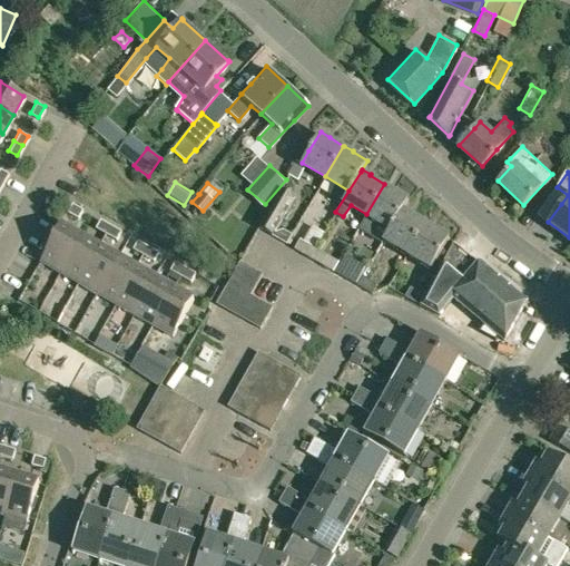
[(390,228),(402,210),(403,207),(409,198),(384,184),(366,214),(390,228)]
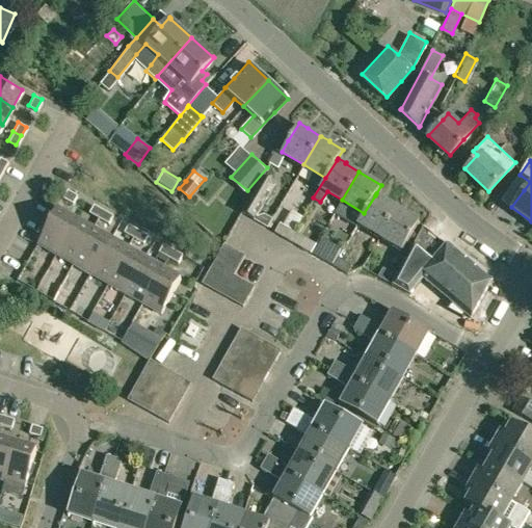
[(271,218),(254,209),(269,183),(262,179),(242,212),(266,227),(271,218)]
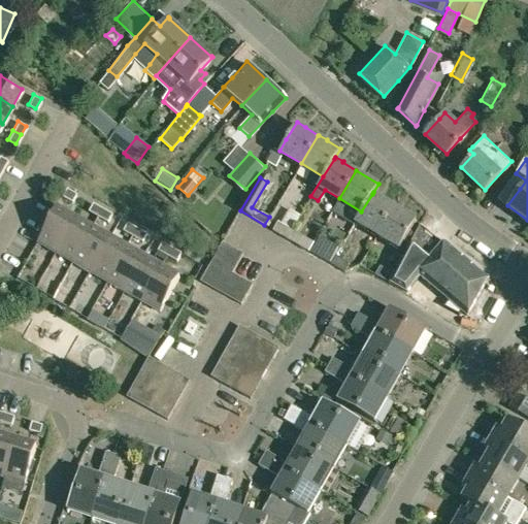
[(75,193),(67,188),(62,196),(71,201),(75,193)]
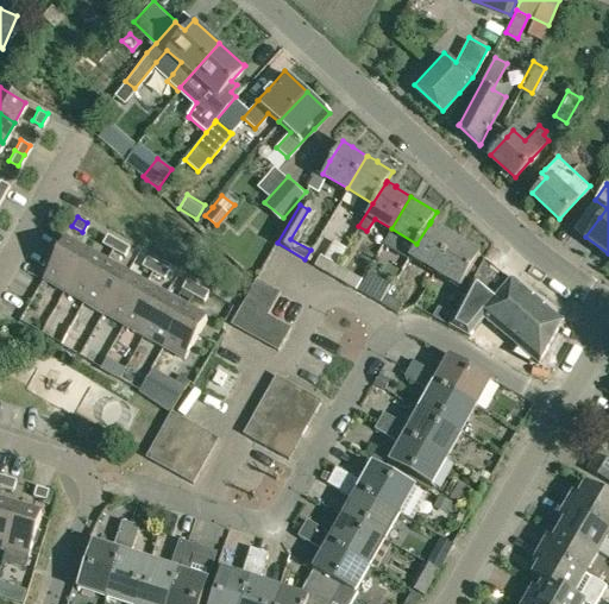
[(409,255),(434,269),(454,237),(439,227),(439,226),(438,226),(431,221),(429,224),(416,244),(409,255)]
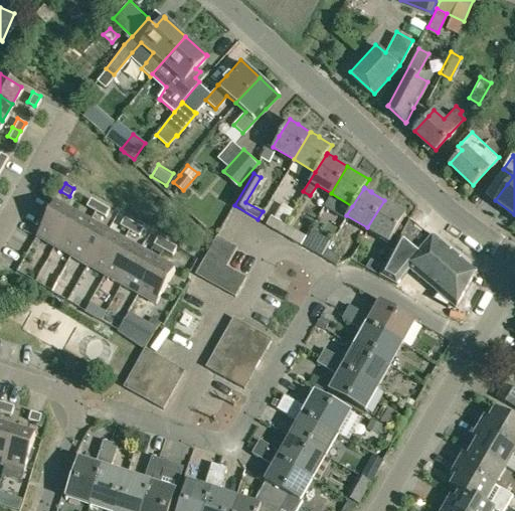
[(86,205),(95,210),(99,202),(90,197),(86,205)]
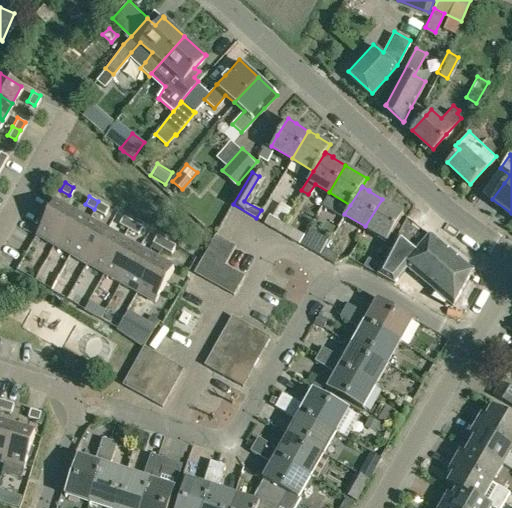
[(390,203),(389,202),(382,198),(382,199),(365,226),(387,240),(388,238),(394,241),(407,216),(403,214),(404,212),(390,203)]
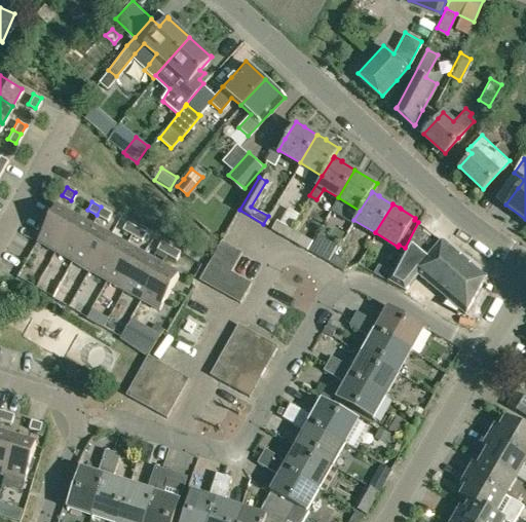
[(110,212),(101,207),(97,215),(105,220),(110,212)]
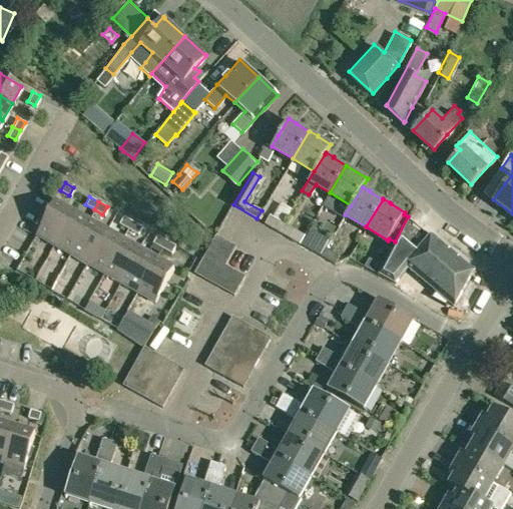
[(52,245),(71,211),(55,202),(36,235),(52,245)]
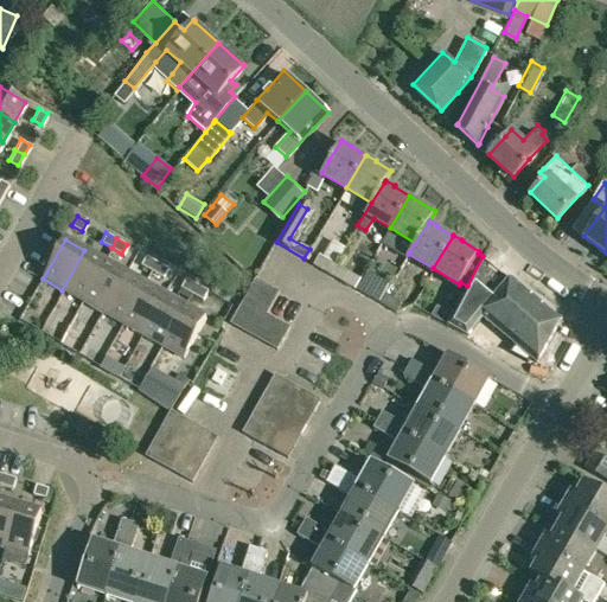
[(313,263),(330,273),(334,264),(344,247),(332,239),(321,256),(319,255),(313,263)]
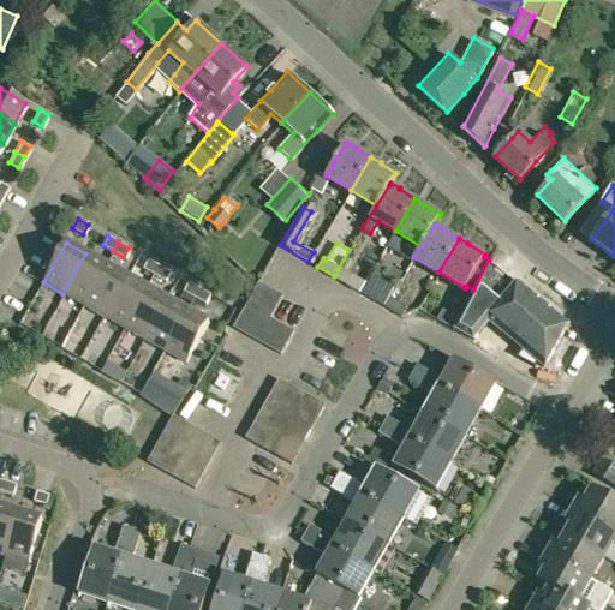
[(106,264),(85,253),(63,294),(83,305),(106,264)]
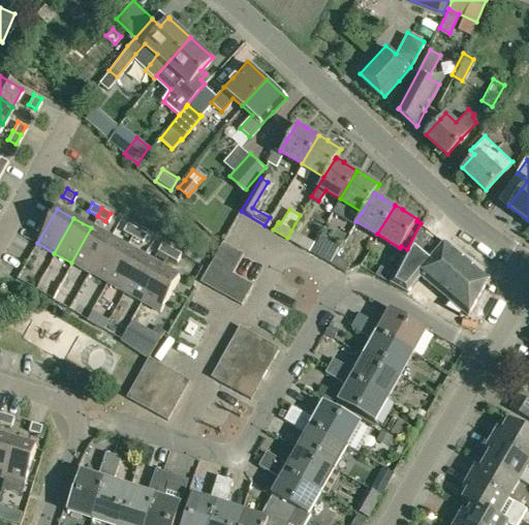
[(422,222),(421,223),(407,249),(394,273),(390,281),(437,308),(446,296),(468,313),(487,280),(486,280),(486,275),(486,274),(446,241),(445,243),(422,222)]
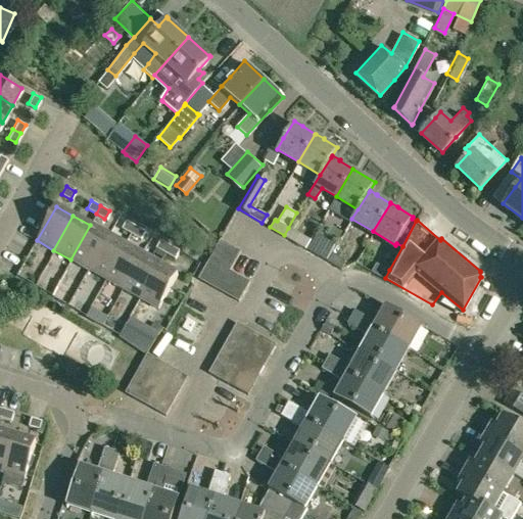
[(130,233),(135,225),(126,221),(122,228),(130,233)]
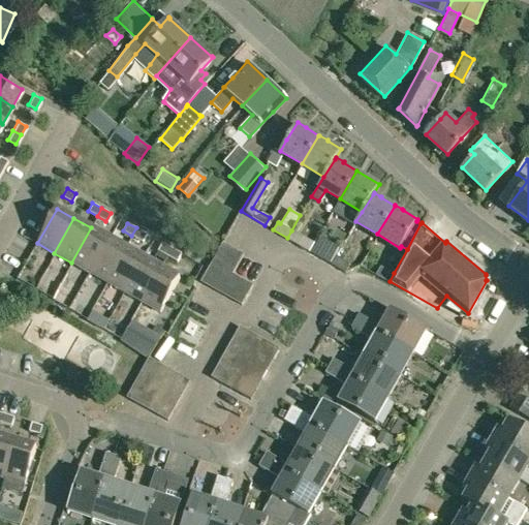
[(109,238),(91,227),(71,263),(89,273),(109,238)]
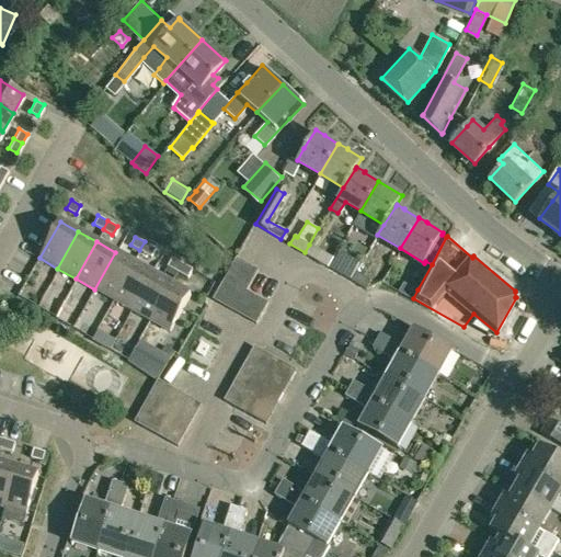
[(153,247),(145,241),(139,250),(149,256),(153,247)]
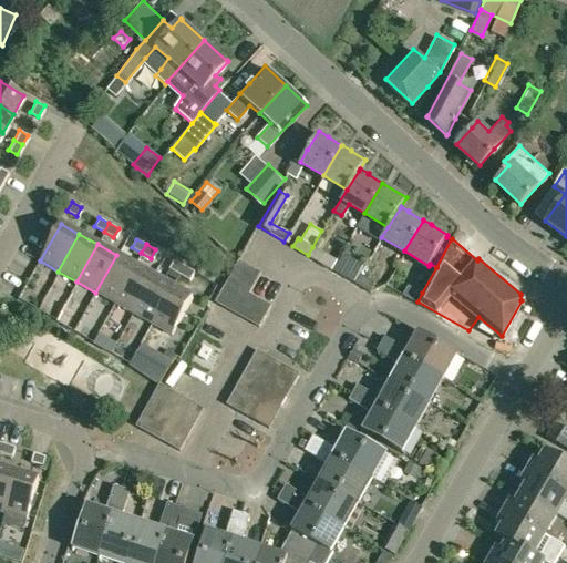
[(316,259),(330,268),(334,259),(320,251),(316,259)]
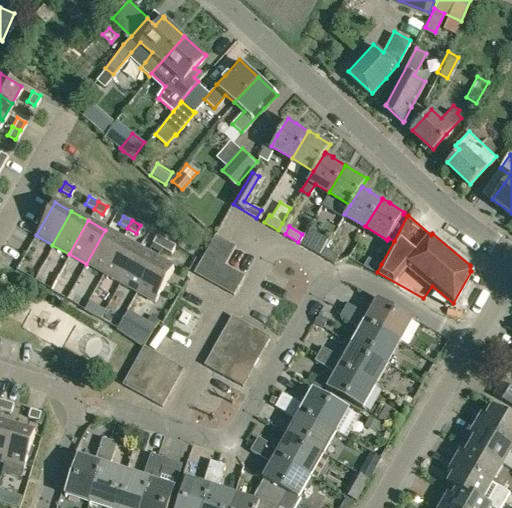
[(122,239),(105,230),(86,264),(103,273),(122,239)]
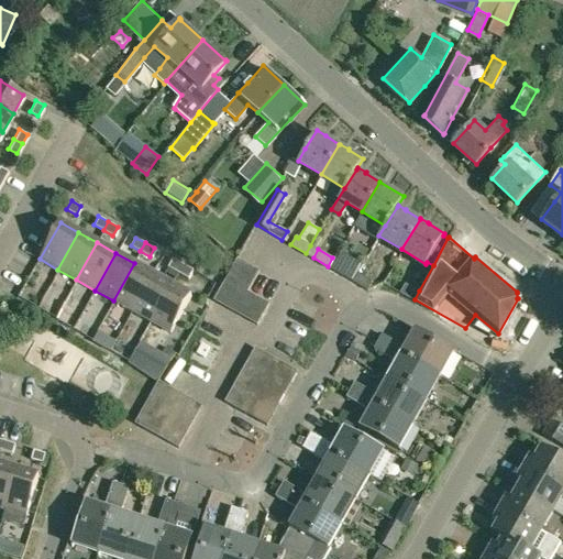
[(181,263),(173,258),(167,266),(177,272),(181,263)]
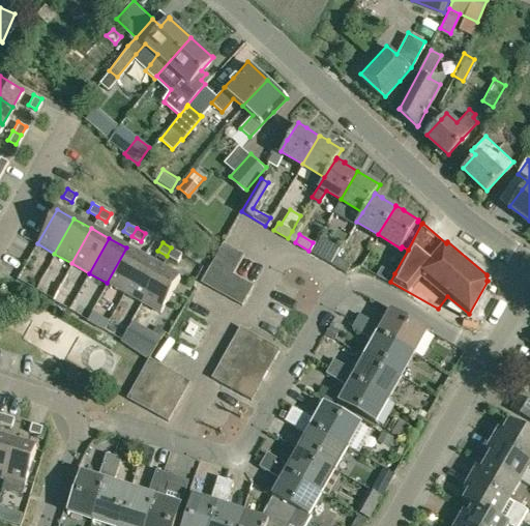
[(223,242),(211,262),(222,267),(233,247),(223,242)]
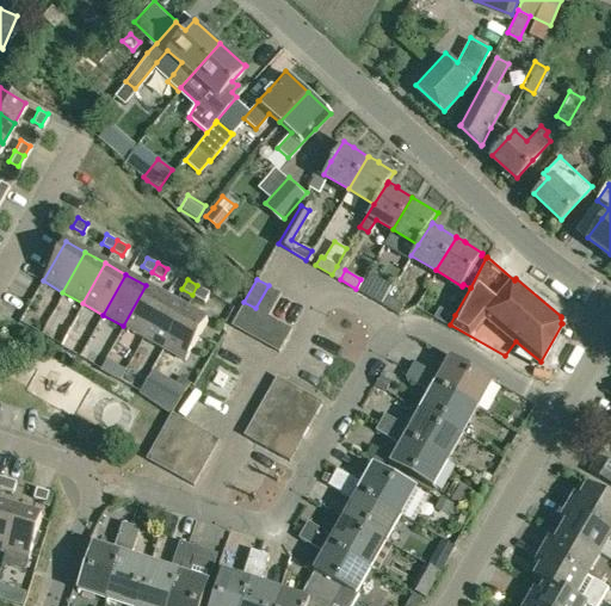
[(166,297),(146,285),(123,326),(143,338),(166,297)]
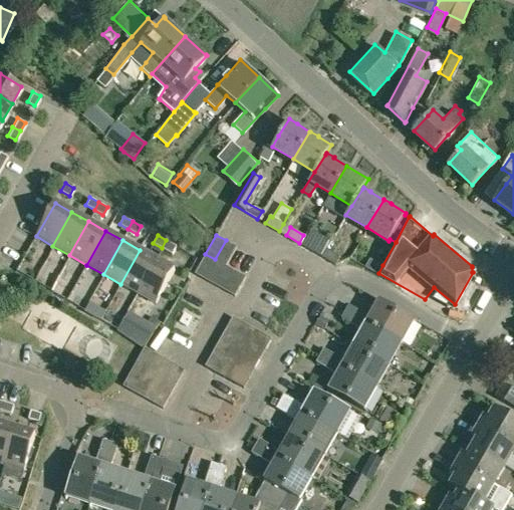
[(175,245),(166,240),(162,248),(170,253),(175,245)]
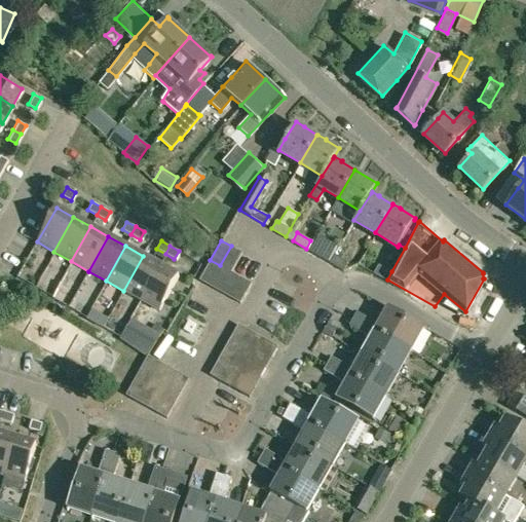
[(230,270),(241,252),(231,246),(220,265),(230,270)]
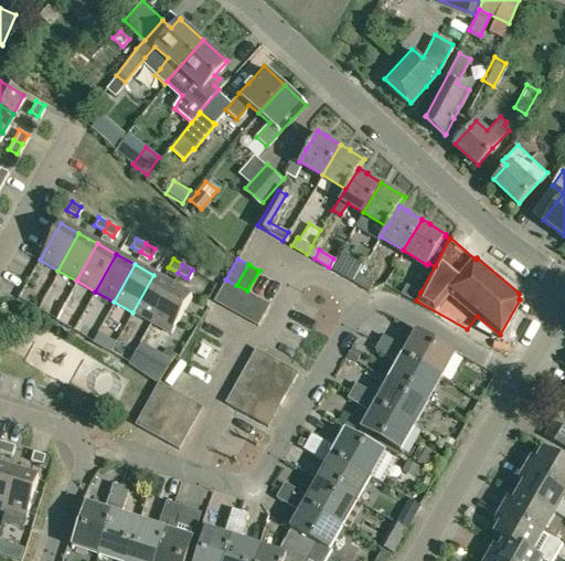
[(338,273),(353,281),(359,273),(343,264),(338,273)]
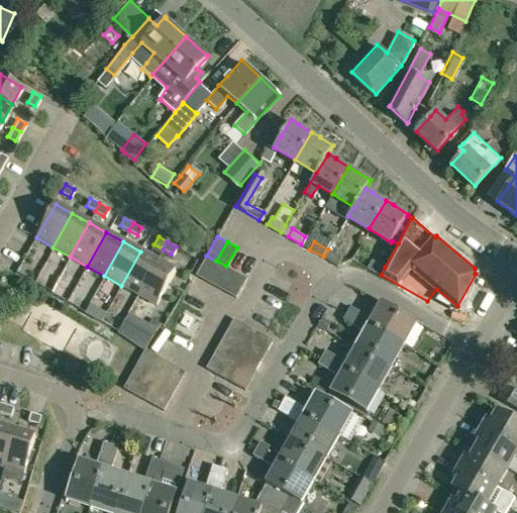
[(341,257),(328,249),(323,257),(336,265),(341,257)]
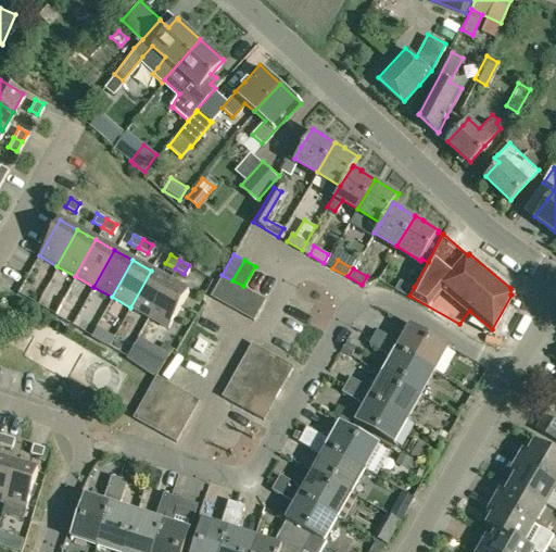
[(151,271),(130,308),(149,317),(169,280),(151,271)]
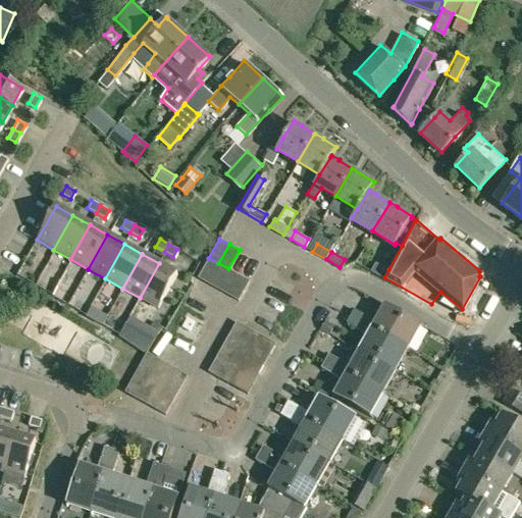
[(198,277),(207,282),(218,263),(208,258),(198,277)]
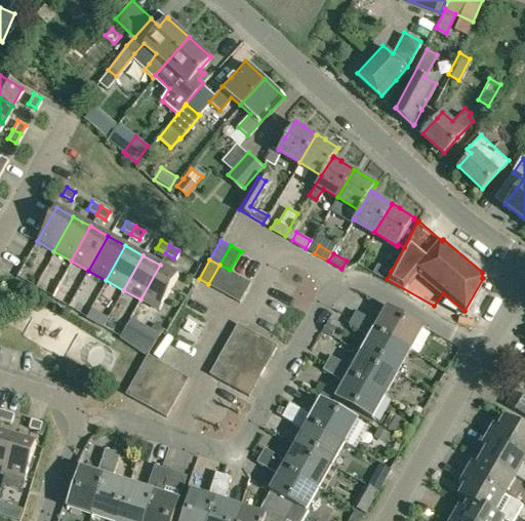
[(372,272),(387,279),(391,271),(376,264),(372,272)]
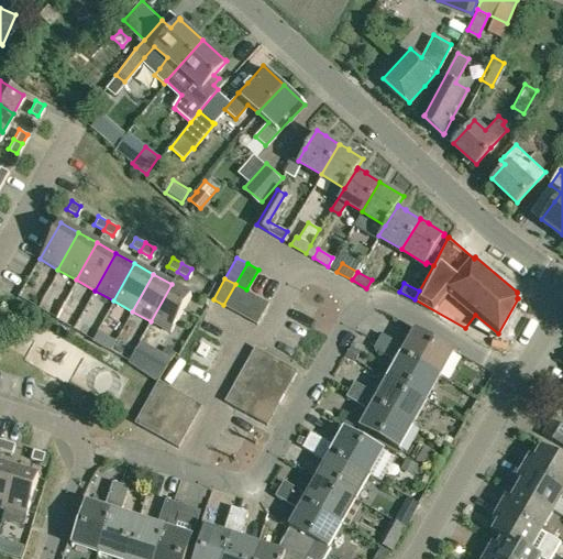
[(190,294),(172,284),(151,321),(169,331),(190,294)]
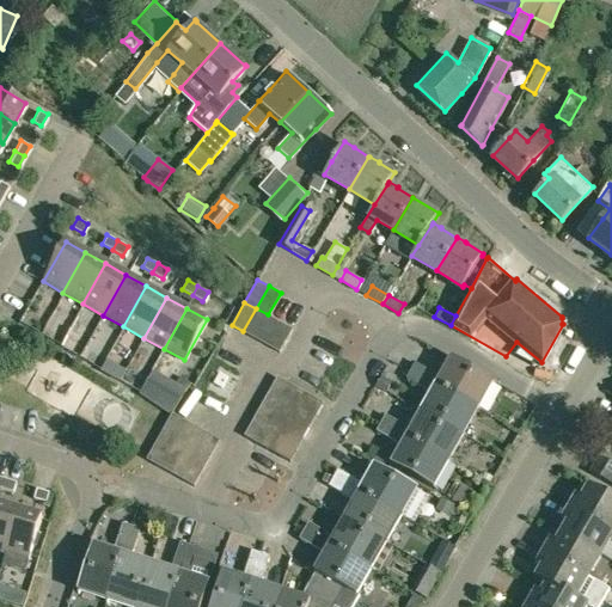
[(243,331),(255,337),(268,314),(256,308),(243,331)]
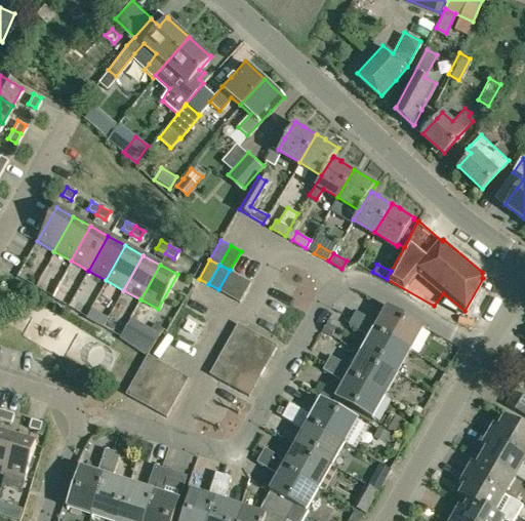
[(218,289),(229,295),(240,276),(230,270),(218,289)]
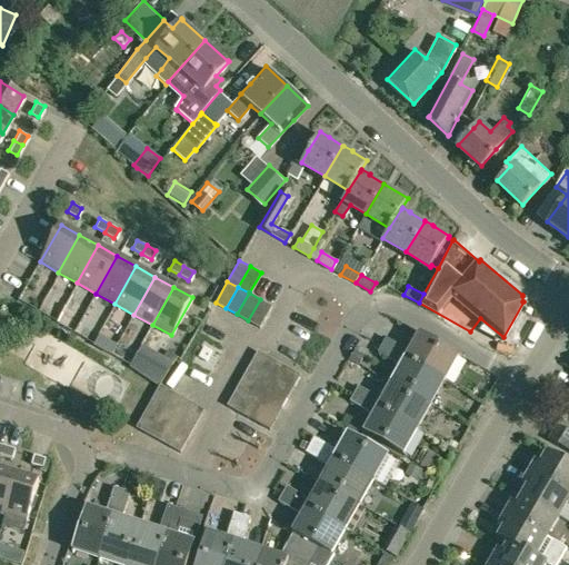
[(71,295),(59,316),(75,325),(87,304),(71,295)]
